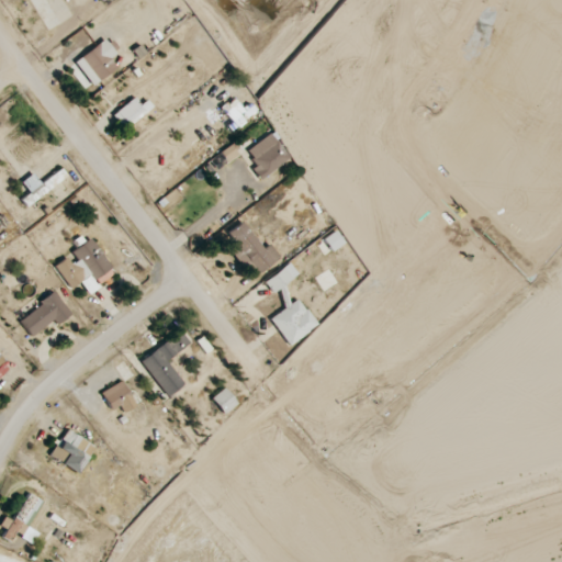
[(115,54),(104,40),(75,63),(92,86),(116,67),(110,59),(115,54)]
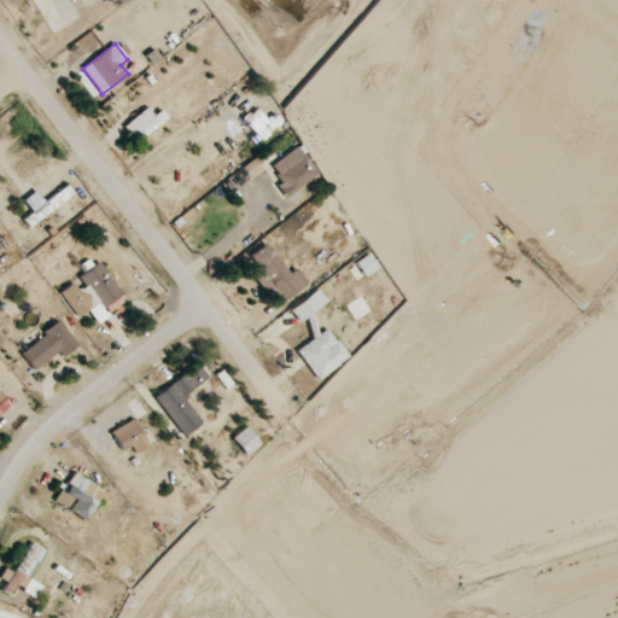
[(153,116),(146,108),(124,126),(138,143),(167,118),(161,110),(153,116)]
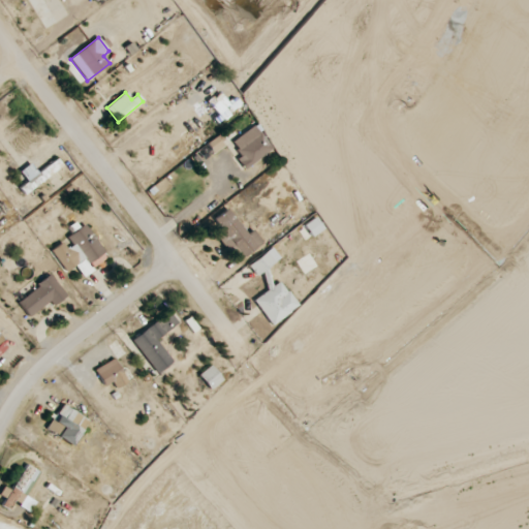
[(222,107),(212,97),(206,102),(222,119),(239,101),(234,96),(222,107)]
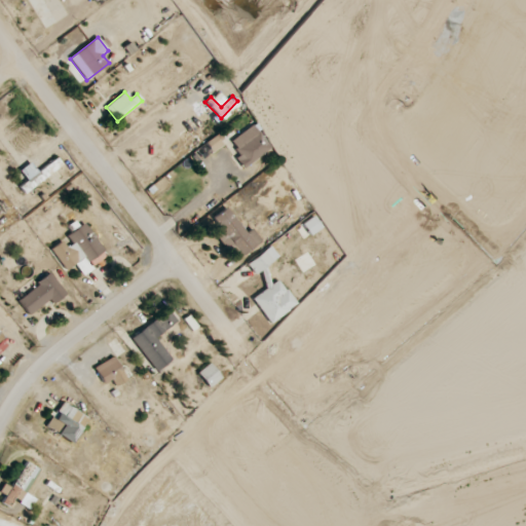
[(236,157),(241,167),(270,150),(255,124),(230,140),(239,155),(236,157)]
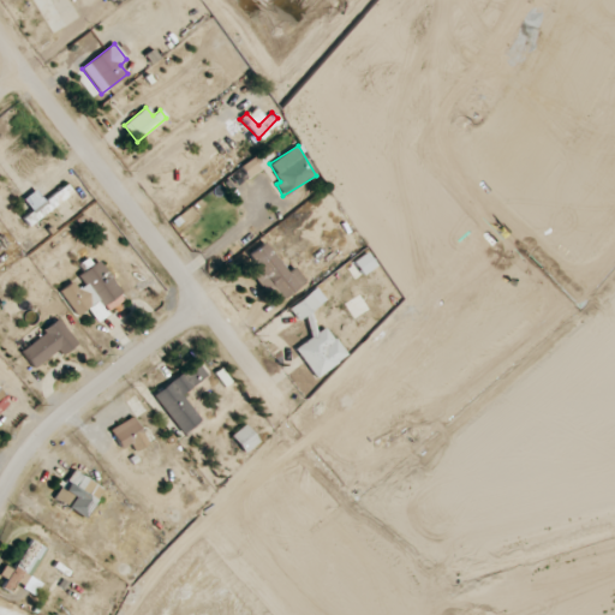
[(72,192),(66,185),(45,202),(35,190),(22,199),(31,212),(22,219),(29,226),(72,192)]
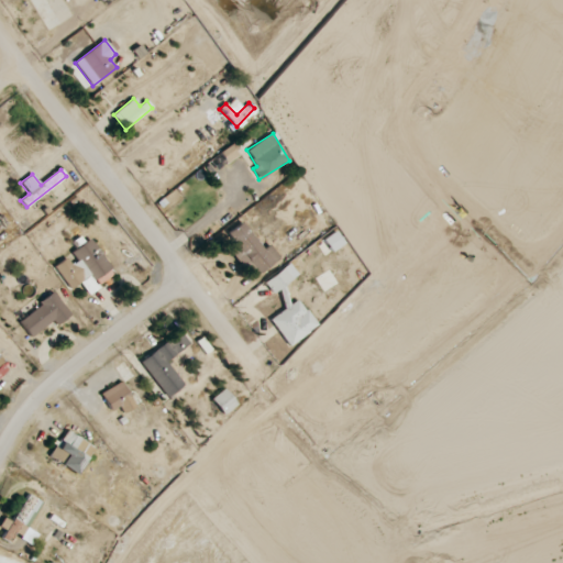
[(234,244),(229,247),(249,279),(272,264),(244,222),(228,233),(234,244)]
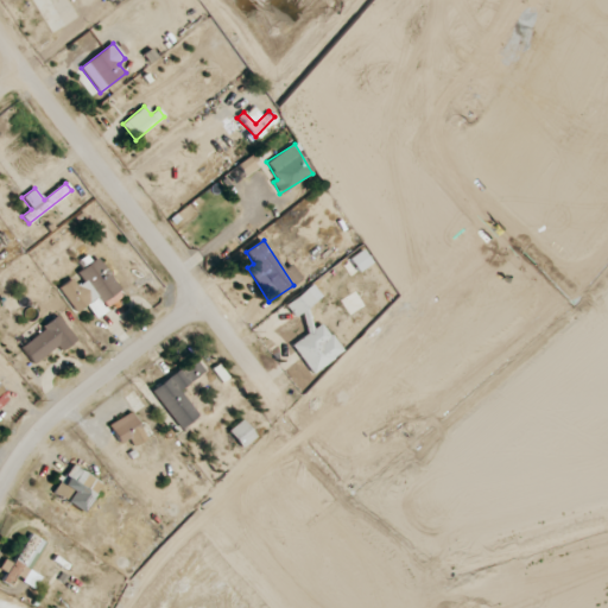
[(372,264),(362,249),(348,259),(358,272),(372,264)]
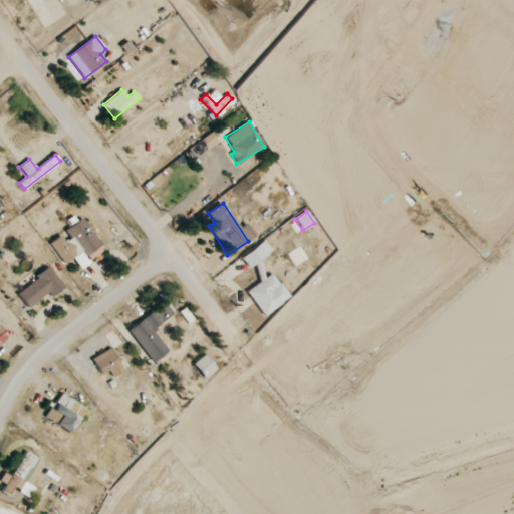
[(63,265),(73,259),(79,268),(104,251),(83,218),(62,231),(63,234),(49,243),(63,265)]
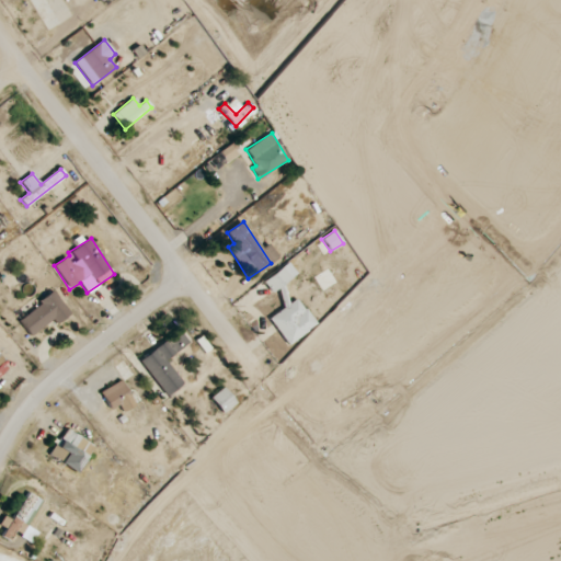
[(268,318),(287,345),(316,325),(297,298),(290,302),(279,287),(290,279),(282,267),(263,281),(272,293),(275,290),(286,306),(268,318)]
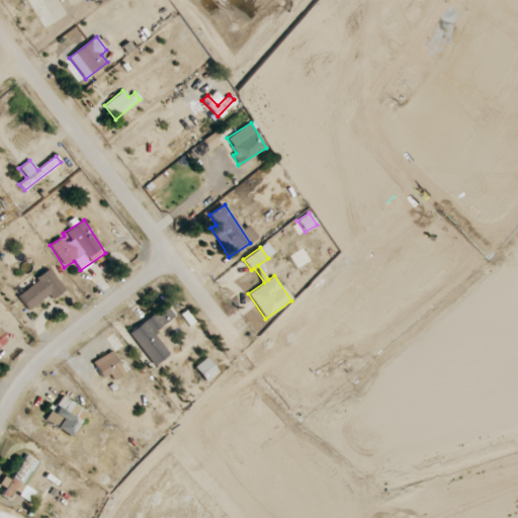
[(65,289),(49,270),(16,296),(28,311),(49,294),(52,299),(65,289)]
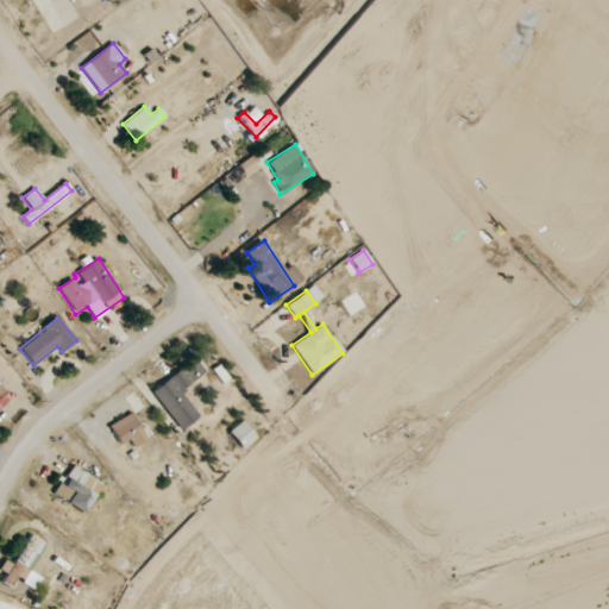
[(151,390),(181,431),(199,416),(180,391),(205,372),(194,359),(151,390)]
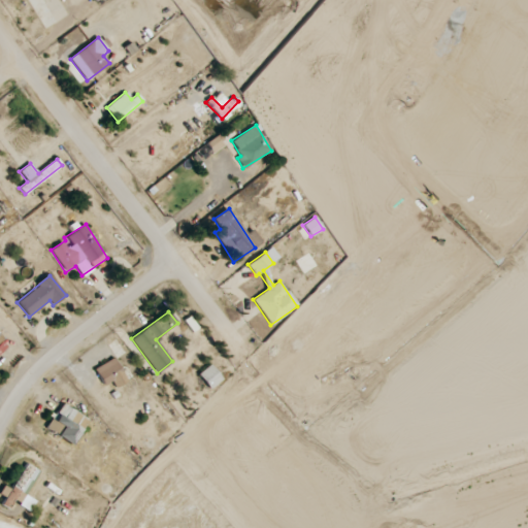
[(111,382),(116,388),(127,382),(113,358),(94,368),(103,386),(111,382)]
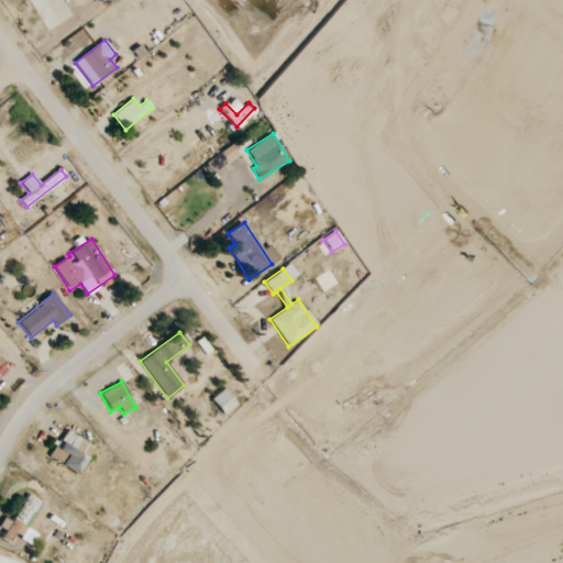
[(211,399),(223,416),(236,405),(224,388),(211,399)]
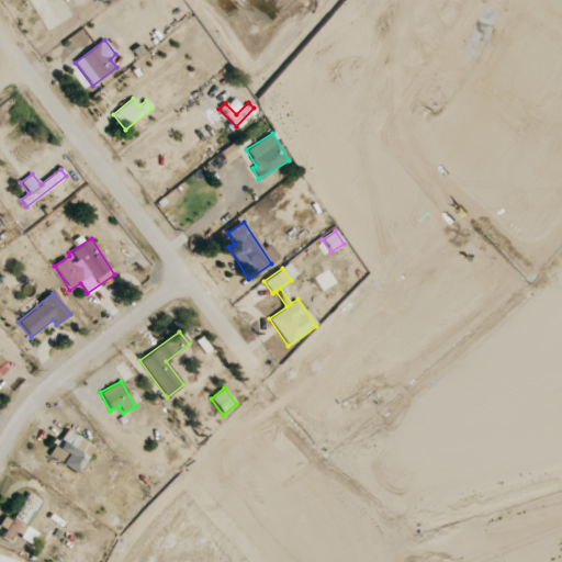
[(48,457),(75,474),(93,446),(66,428),(48,457)]
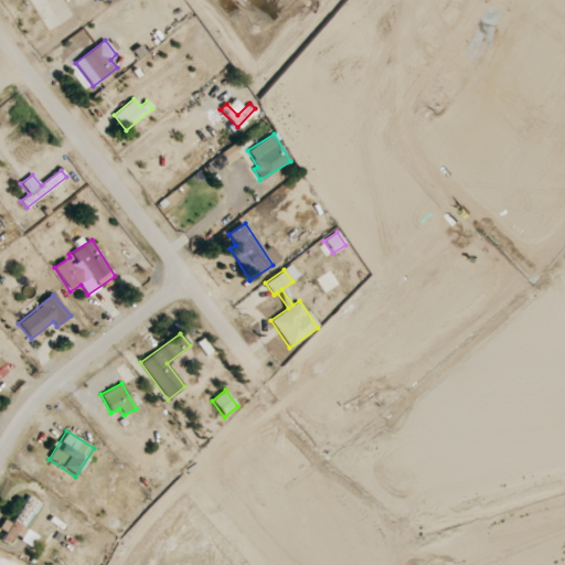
[(11,524),(3,520),(0,525),(0,529),(6,532),(1,541),(9,545),(13,537),(32,547),(38,536),(27,530),(41,503),(28,496),(11,524)]
